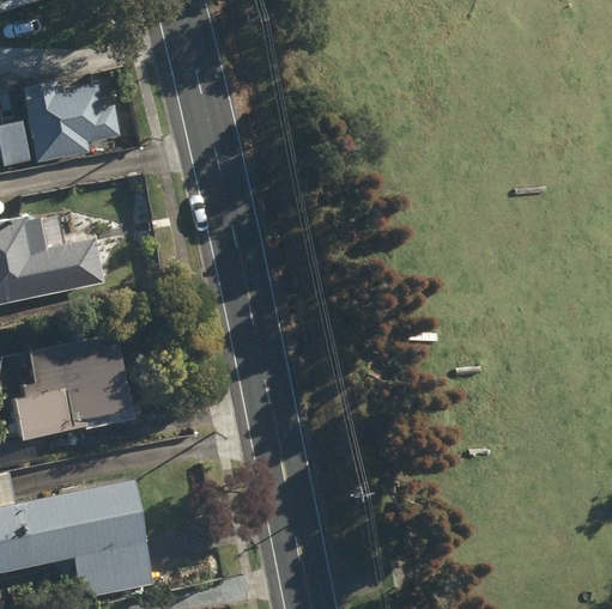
[(23,91),(37,163),(89,153),(88,145),(120,138),(114,107),(104,109),(100,85),(58,93),(55,85),(23,91)]
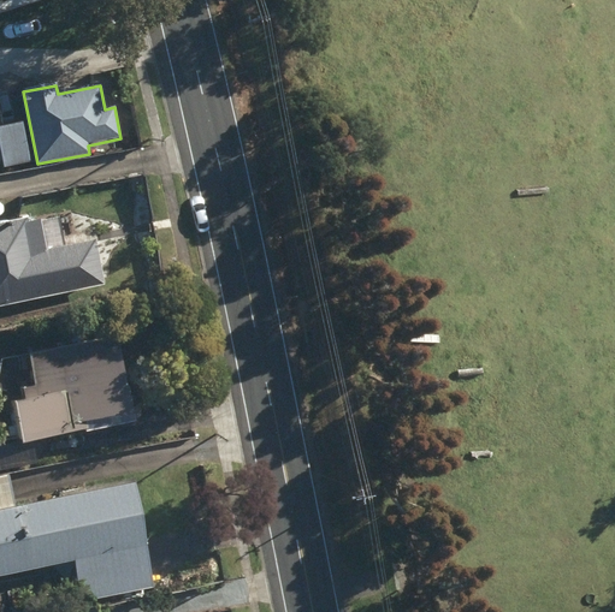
[(22,125),(0,128),(0,161),(3,161),(4,168),(29,165),(22,125)]
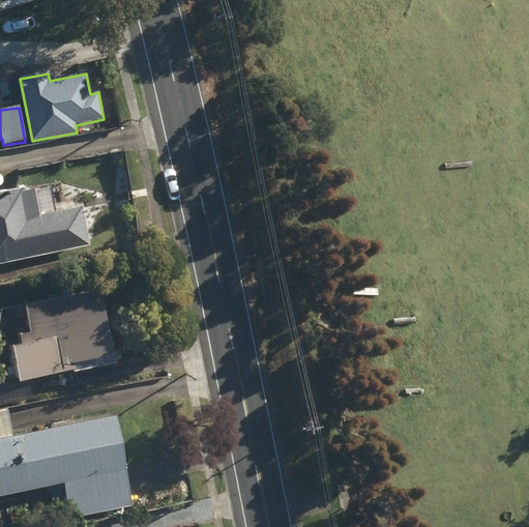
[(0,263),(89,247),(83,209),(38,217),(33,192),(24,193),(23,189),(0,193),(0,263)]
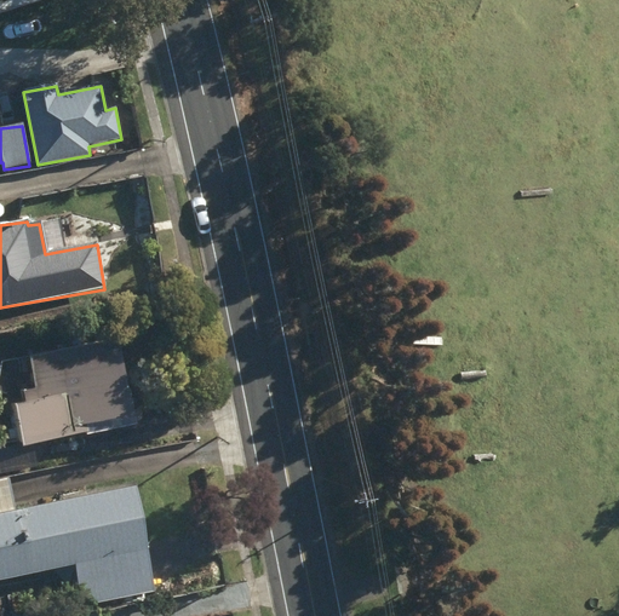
[(16,403),(23,443),(85,432),(85,436),(135,426),(118,338),(28,353),(35,389),(23,391),(24,402),(16,403)]
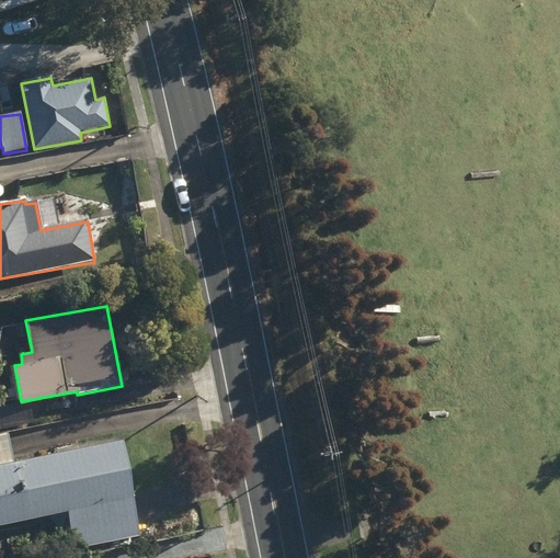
[(0,430),(32,424),(29,405),(0,409),(0,430)]
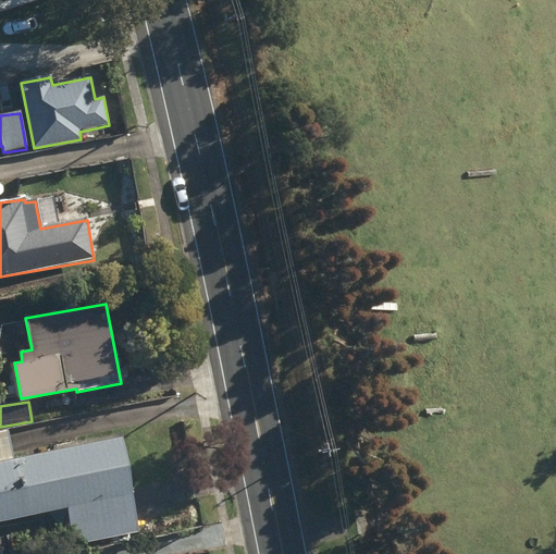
[(14,463),(8,431),(0,432),(0,515),(26,509),(27,514),(77,504),(85,544),(141,534),(123,435),(16,456),(17,463),(14,463)]
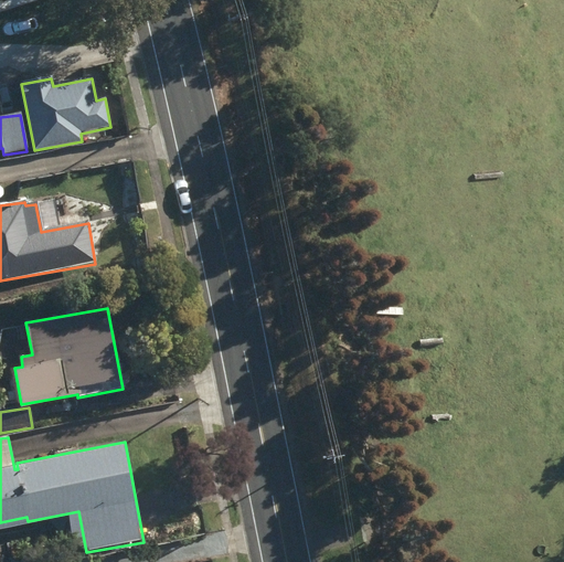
All buildings are outlined.
